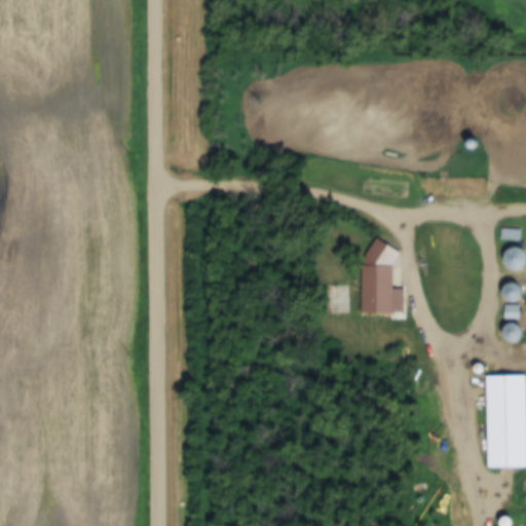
[(521,239),(521,229),(501,229),(501,239),(521,239)]
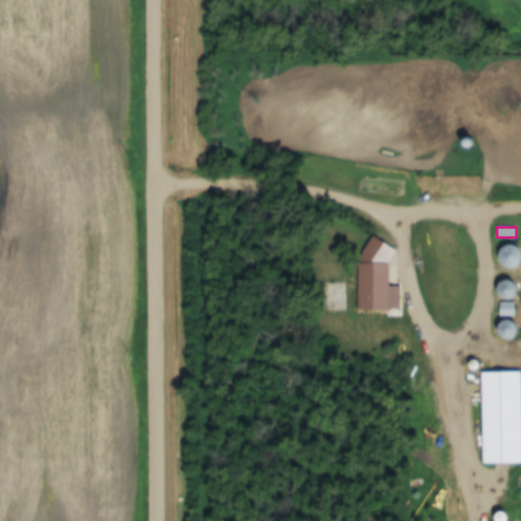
[(391,242),(362,242),(362,310),(391,310),(391,242)]
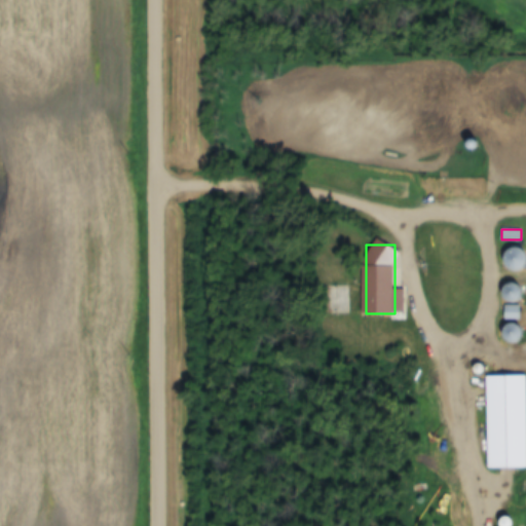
[(525,249),(510,249),(510,270),(525,270),(525,249)]
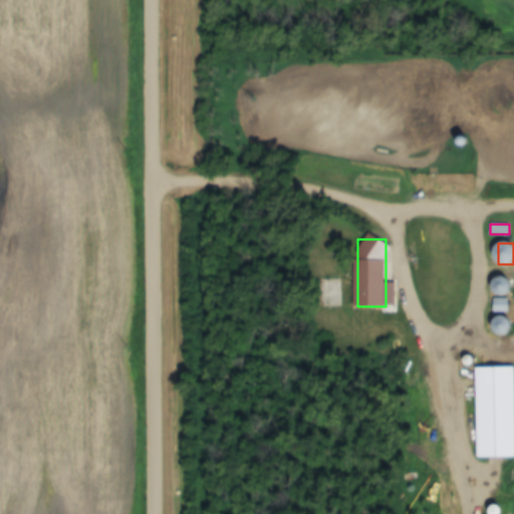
[(513,279),(498,276),(495,292),(510,295),(513,279)]
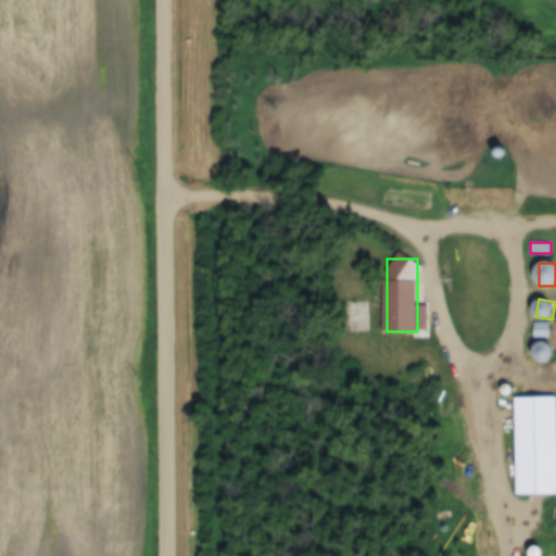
[(342,332),(366,332),(366,303),(342,303),(342,332)]
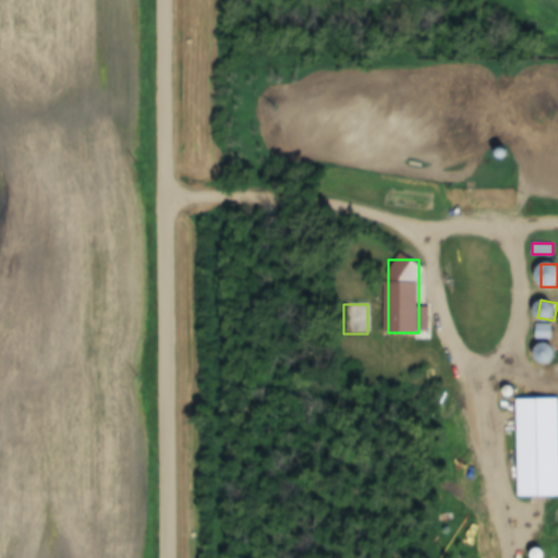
[(538,343),(538,362),(556,362),(556,343),(538,343)]
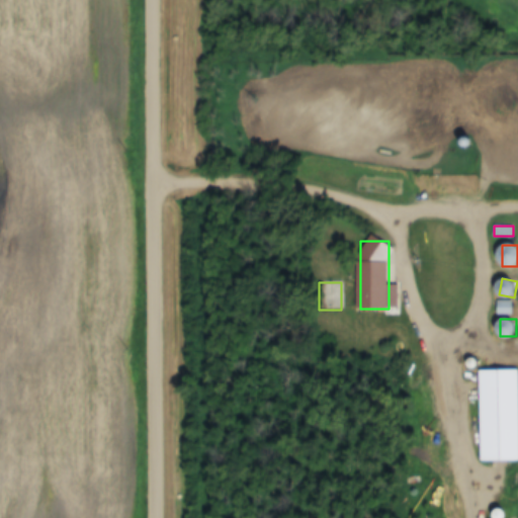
[(517,369),(480,369),(480,461),(517,461),(517,369)]
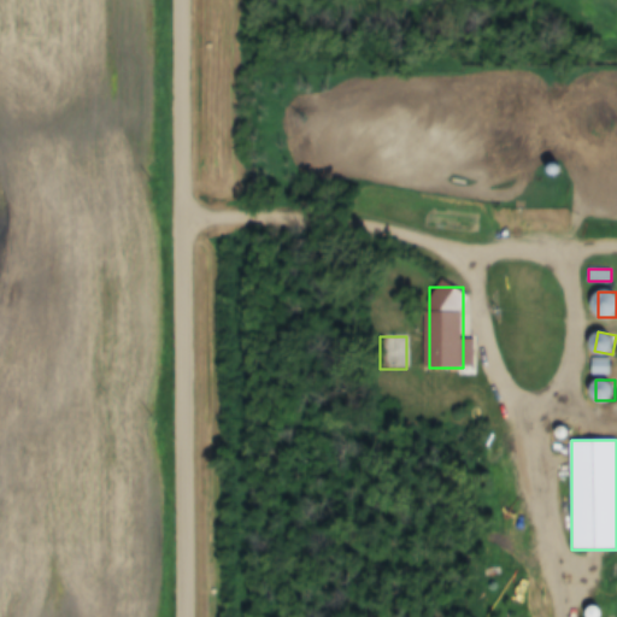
All buildings are outlined.
